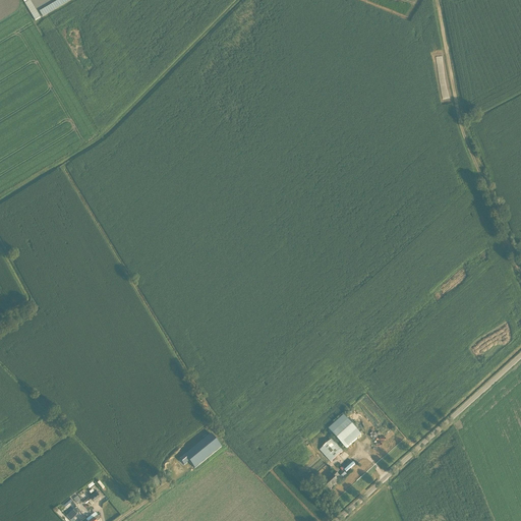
[(361,436),(344,415),(328,429),(346,449),(361,436)]
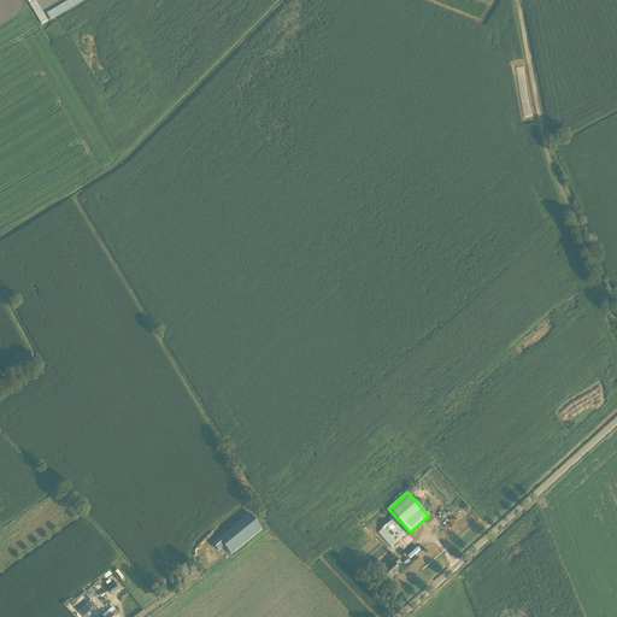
[(250,515),(212,545),(218,551),(223,547),(223,546),(230,554),(262,529),(250,515)]
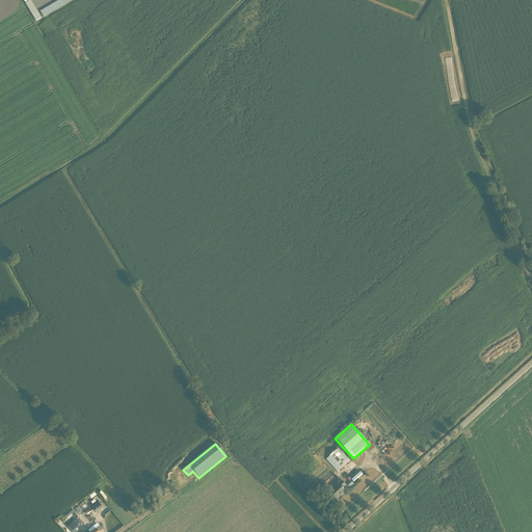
[(340,448),(326,459),(338,472),(350,460),(340,448)]
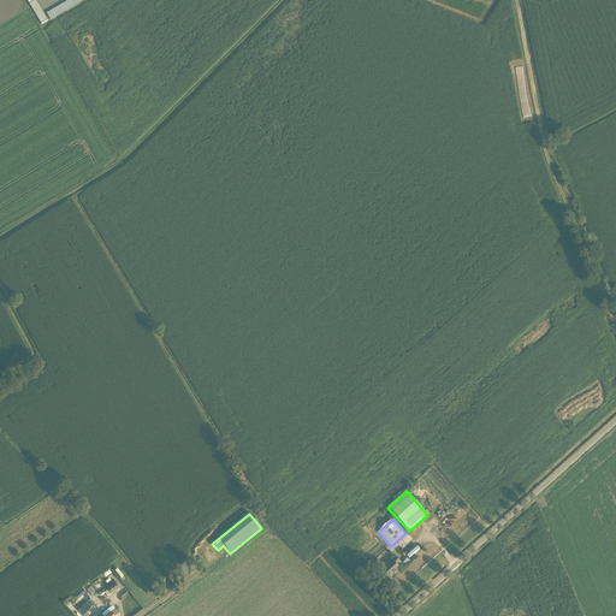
[(425,540),(414,550),(416,552),(427,543),(425,540)]
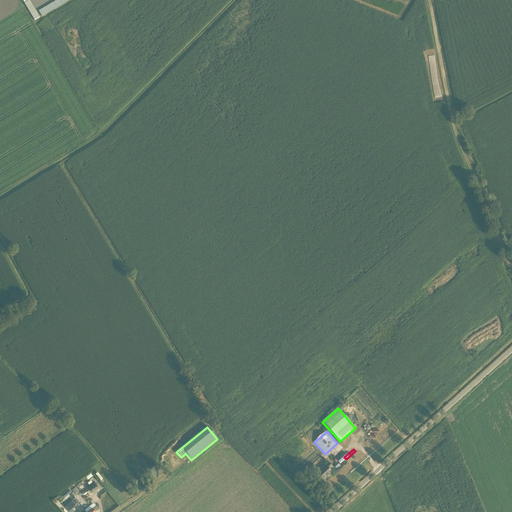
[(329,463),(326,466),(327,467),(318,475),(323,482),(333,473),(330,471),(333,468),(329,463)]
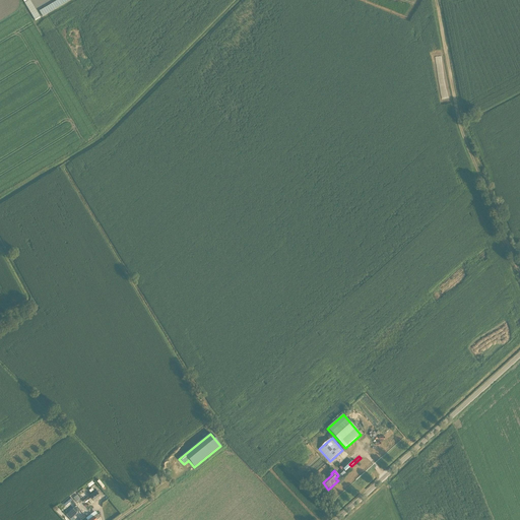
[(90,496),(83,501),(85,504),(88,501),(91,499),(93,503),(101,498),(98,493),(98,494),(95,492),(90,496)]
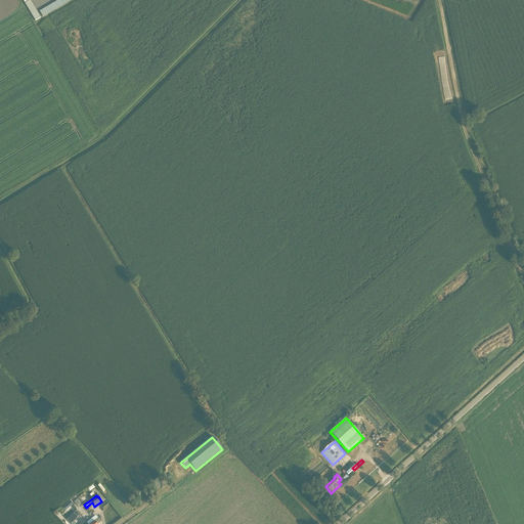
[(70,523),(71,523),(80,515),(76,511),(67,520),(70,523)]
